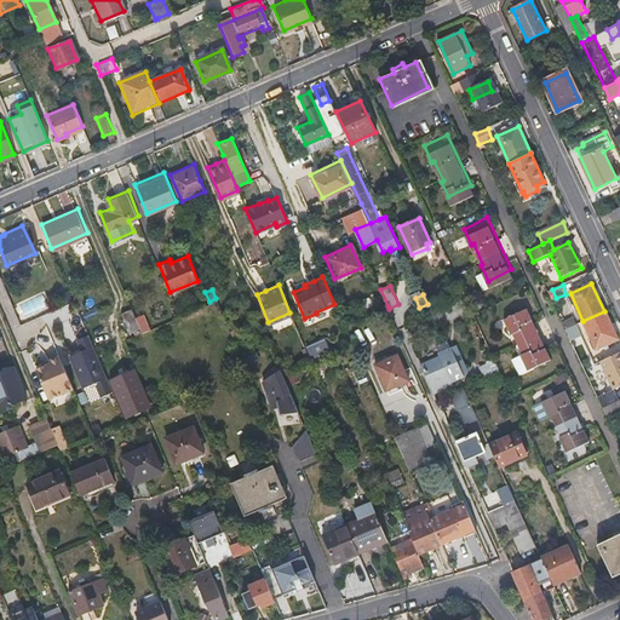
[(524,300),(501,310),(510,327),(512,326),(521,346),(518,346),(526,362),(550,351),(524,300)]
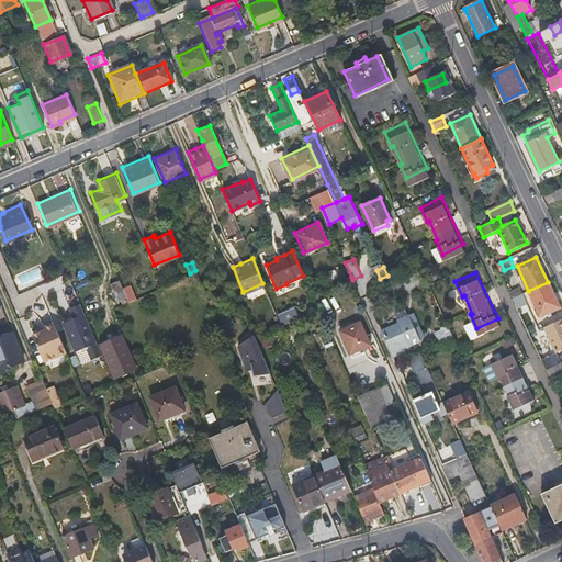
[(127,293),(120,274),(109,280),(116,299),(127,293)]
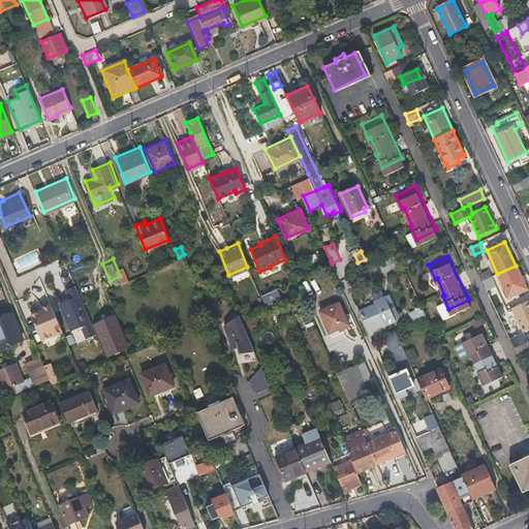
[(527,290),(516,266),(497,274),(509,299),(527,290)]
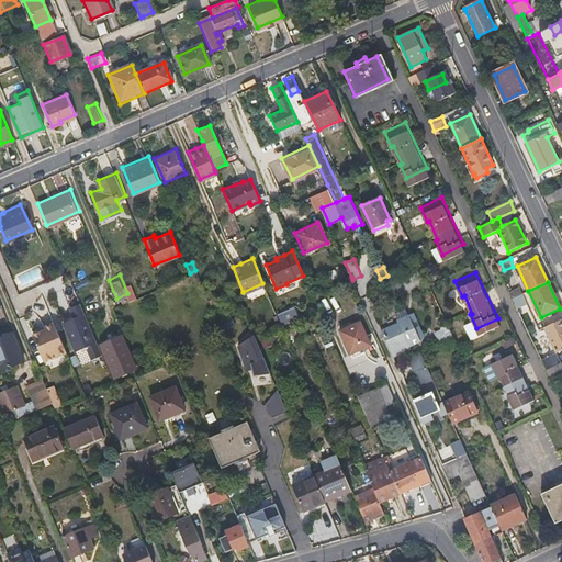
[(519,287),(509,291),(518,310),(528,304),(519,287)]
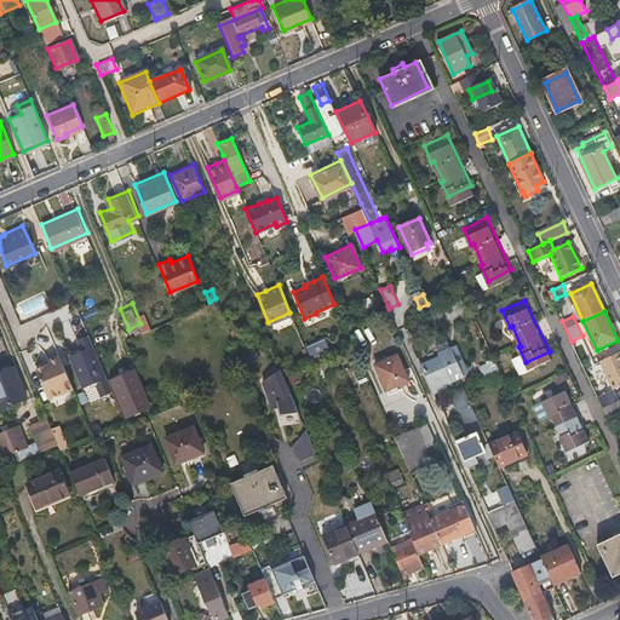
[(114,390),(89,333),(78,338),(82,350),(70,355),(84,386),(93,383),(97,384),(102,395),(114,390)]
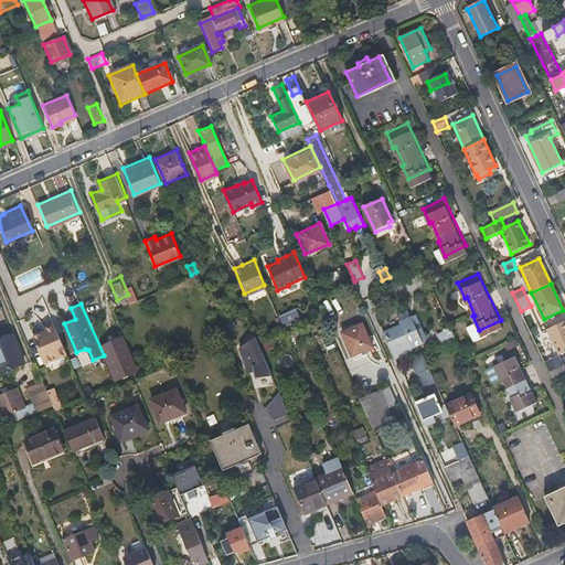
[(295,309),(278,316),(283,324),(298,318),(295,309)]
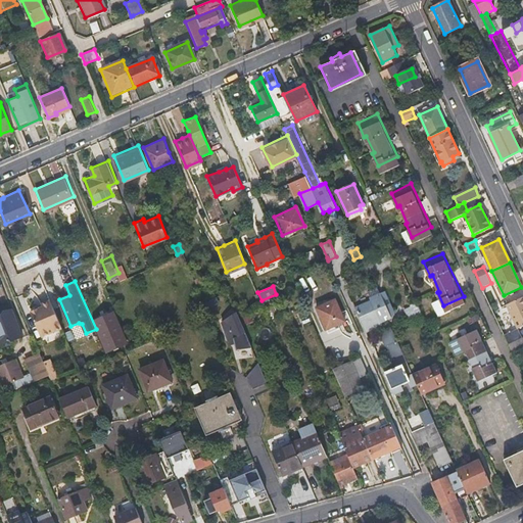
[(492,311),(502,306),(497,299),(495,300),(490,288),(483,291),(492,311)]
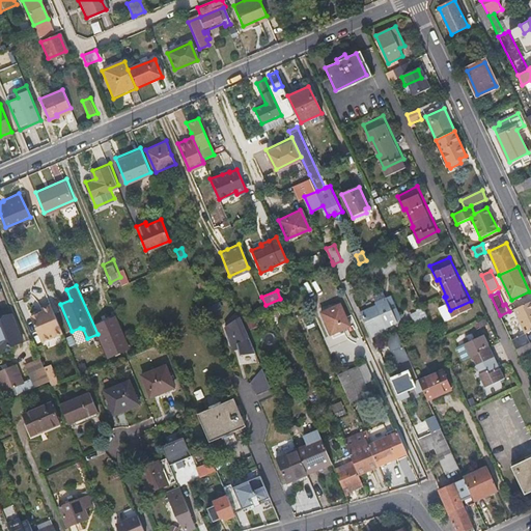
[(397,320),(389,301),(379,305),(361,312),(368,329),(371,336),(389,329),(388,325),(397,320)]
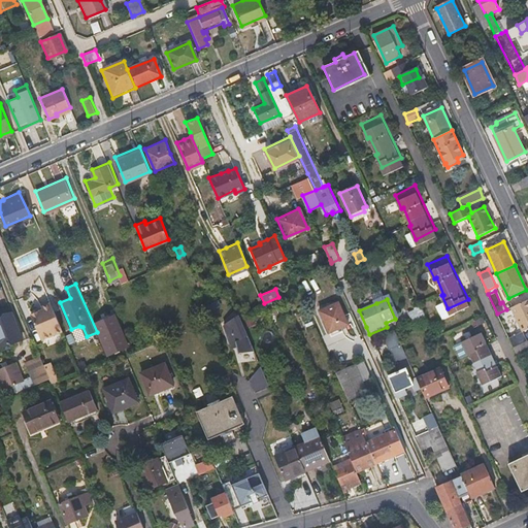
[(523,332),(508,338),(513,348),(527,341),(524,332),(527,329),(527,300),(512,308),(523,332)]
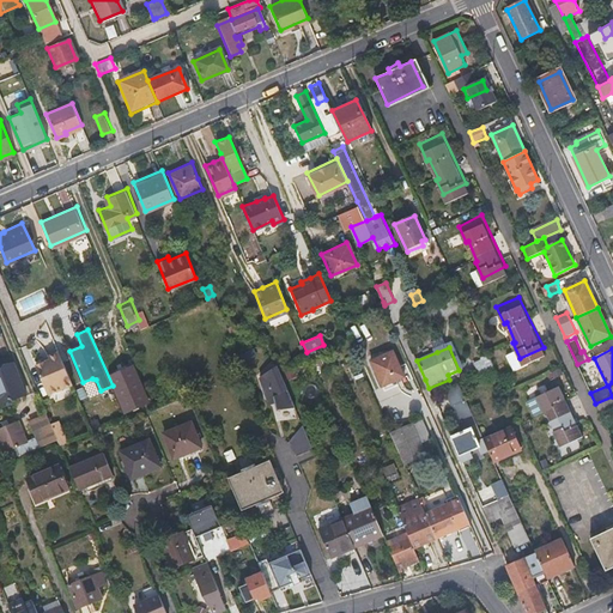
[(394,351),(371,360),(382,387),(405,377),(394,351)]
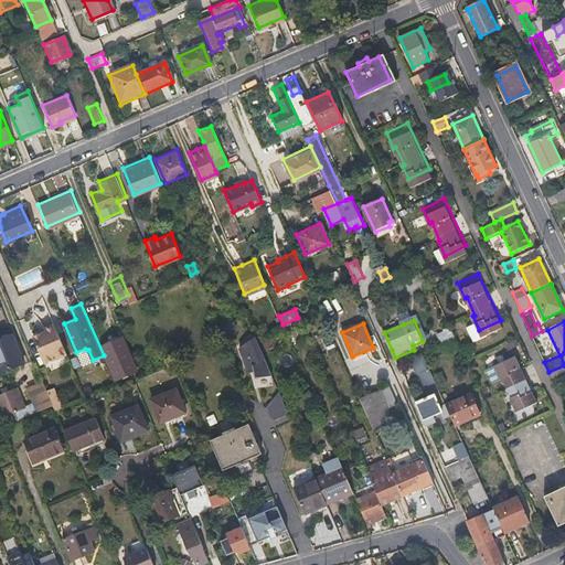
[(66,354),(53,324),(44,329),(45,331),(39,334),(32,337),(44,364),(66,354)]
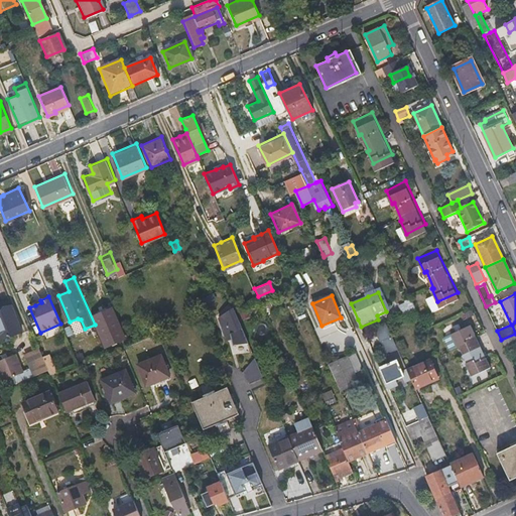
[(411,310),(417,308),(412,298),(407,300),(411,310)]
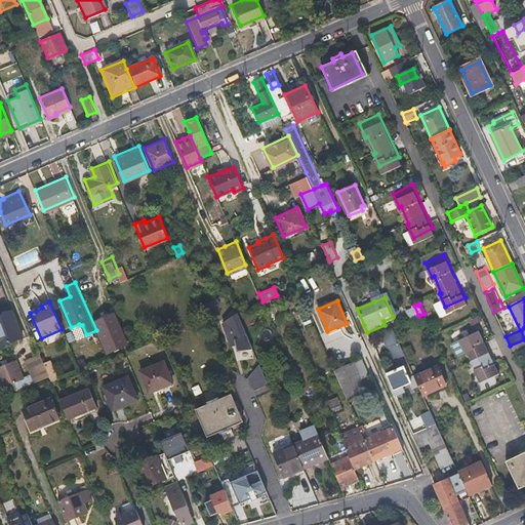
[(10,312),(0,316),(0,347),(22,337),(10,312)]
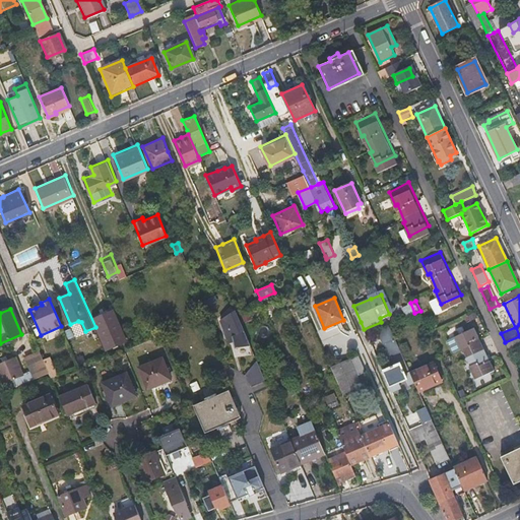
[(234,347),(251,347),(236,311),(216,319),(225,340),(228,340),(230,344),(233,343),(234,347)]
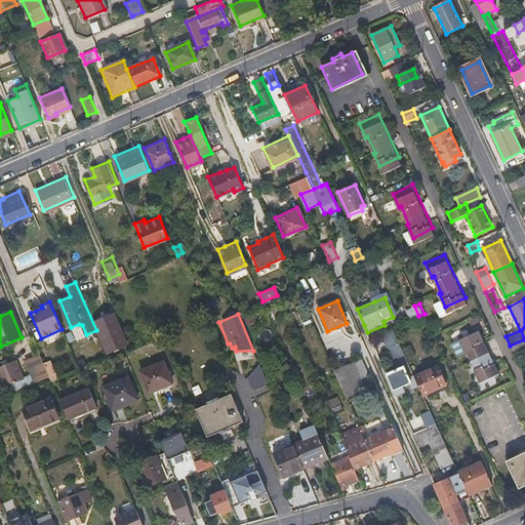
[(118,320),(97,329),(108,350),(127,341),(118,320)]
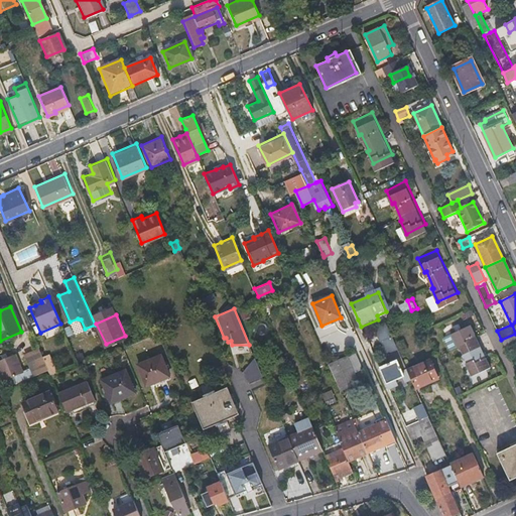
[(470,318),(450,328),(457,341),(458,340),(466,357),(464,358),(471,371),(489,362),(470,318)]
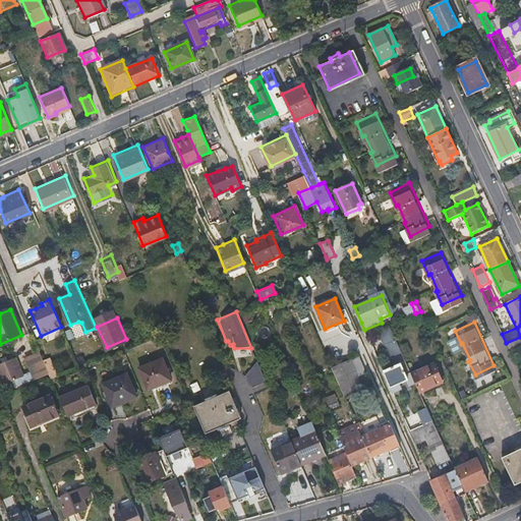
[(410,368),(391,325),(382,329),(387,343),(384,345),(390,358),(386,359),(390,368),(401,363),(404,368),(406,367),(407,370),(410,368)]
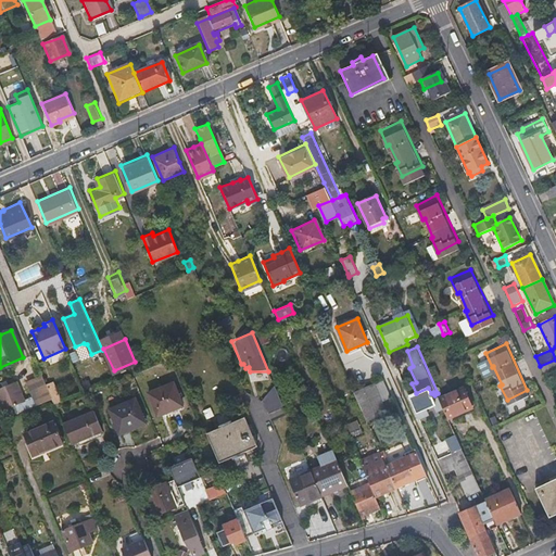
[(555,369),(555,358),(555,359),(540,366),(544,376),(555,369)]
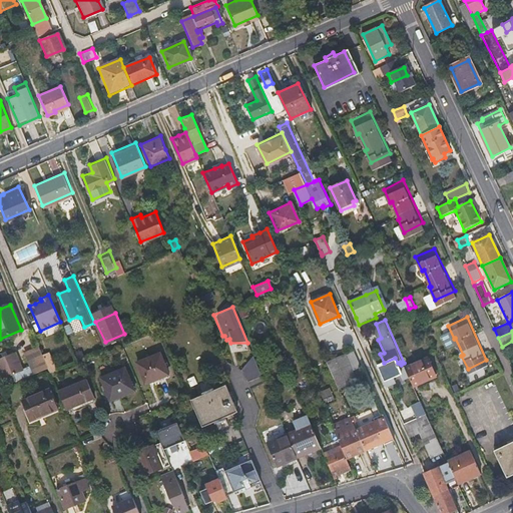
[(442,336),(447,349),(454,346),(449,333),(442,336)]
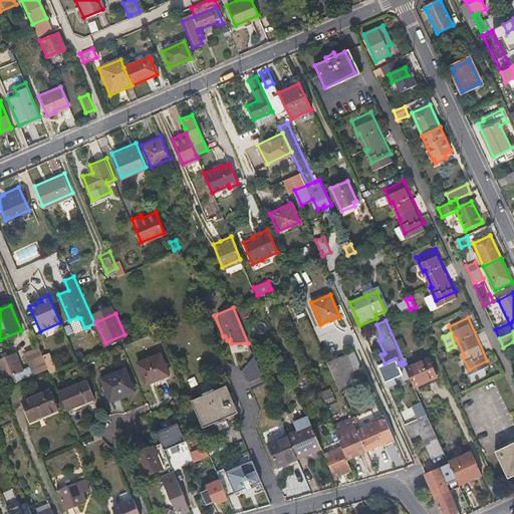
[(48,368),(39,346),(25,352),(31,365),(26,367),(19,350),(0,358),(0,365),(4,376),(8,384),(48,368)]
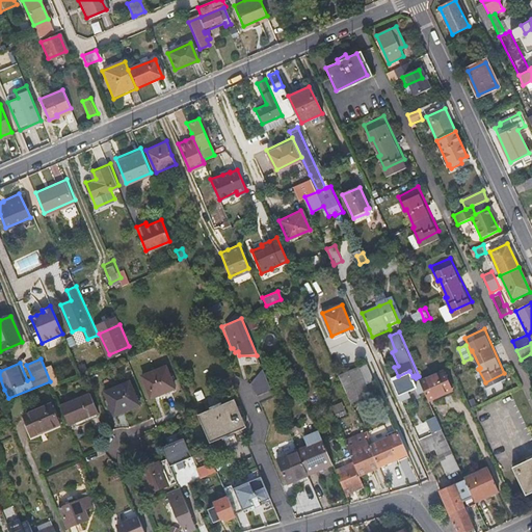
[(369,395),(365,384),(374,379),(367,363),(348,372),(339,376),(346,392),(351,403),(369,395)]
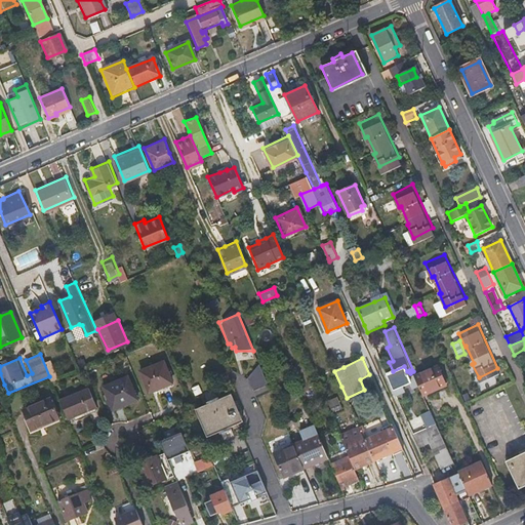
[(162,359),(138,369),(148,390),(171,379),(162,359)]
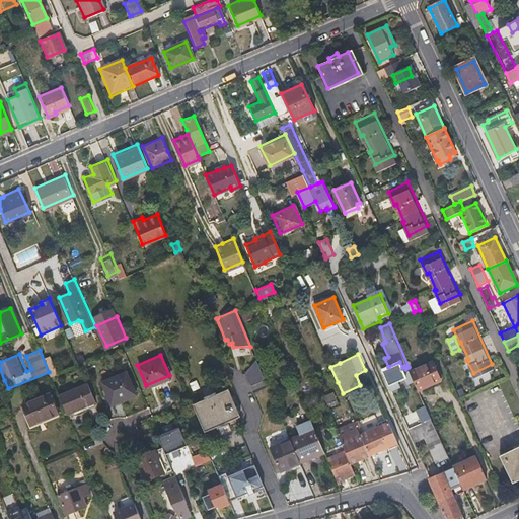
[(249,385),(265,379),(256,362),(244,375),(249,385)]
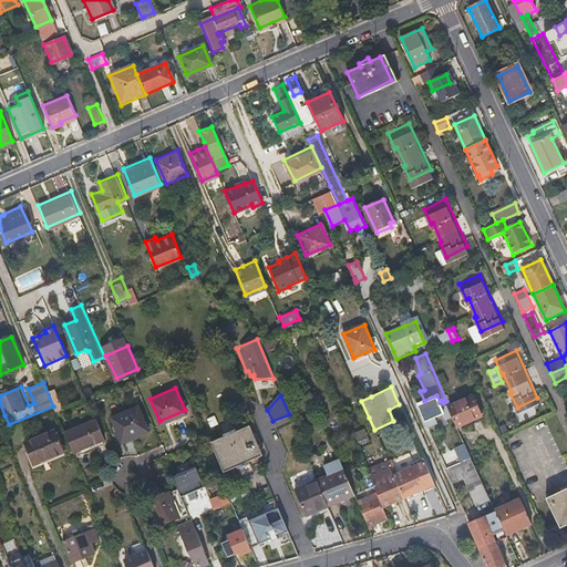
[(449,405),(446,401),(443,403),(442,400),(440,401),(436,395),(424,401),(418,404),(428,429),(436,424),(439,429),(449,424),(447,420),(454,418),(449,405)]
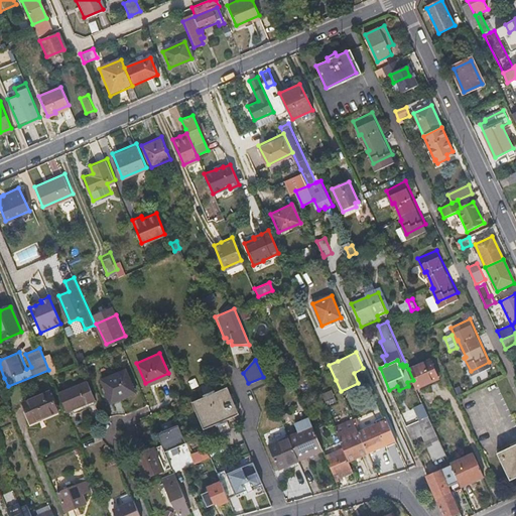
[(413,380),(416,388),(438,378),(430,360),(408,369),(413,380)]
